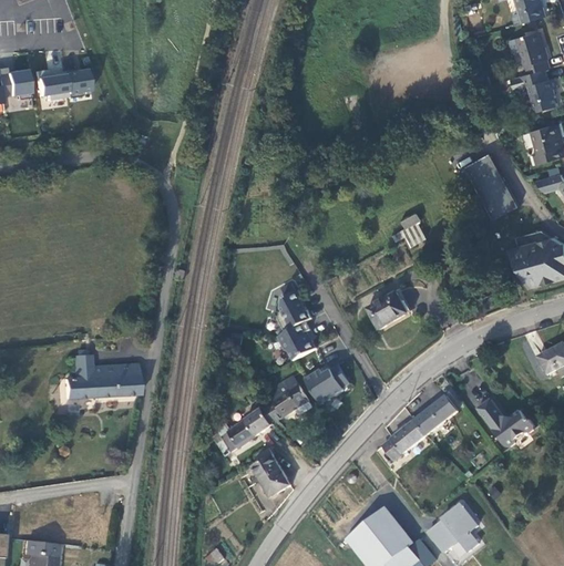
[(513,0),(520,21),(543,14),(539,0),(500,0),(513,0)]
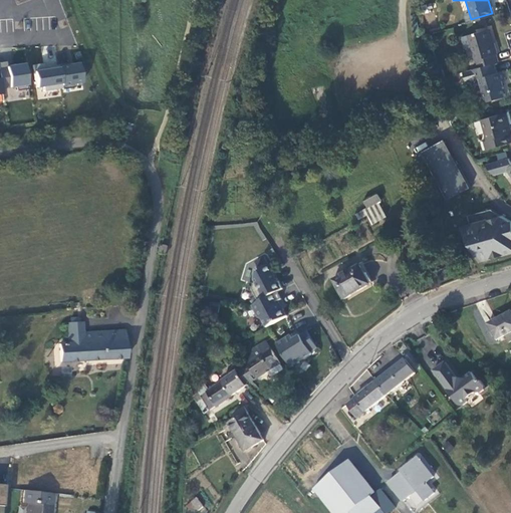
[(475,58),(477,65),(492,61),(496,60),(494,53),(495,53),(493,46),(492,42),(490,43),(486,29),(467,34),(470,45),(474,59),(475,58)]
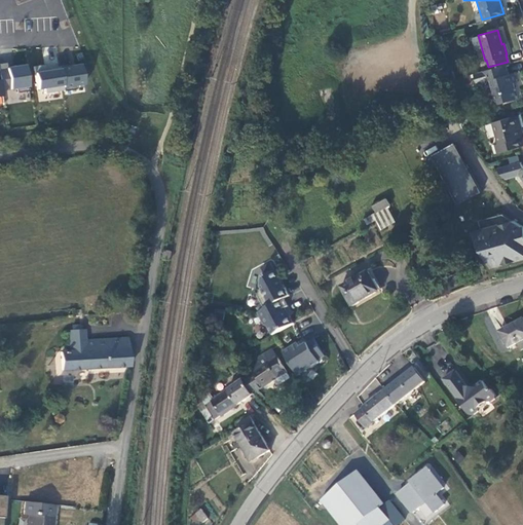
[(481,46),(478,35),(471,37),(474,48),(481,46)]
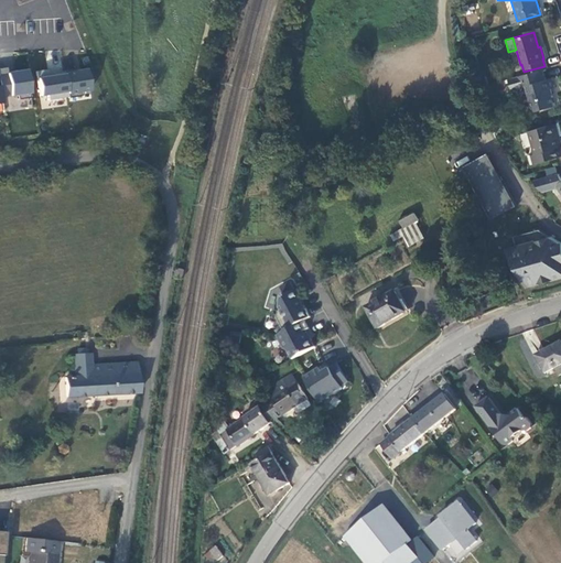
[(14,98),(28,97),(22,67),(12,69),(12,73),(4,74),(3,66),(0,66),(0,96),(13,94),(14,98)]
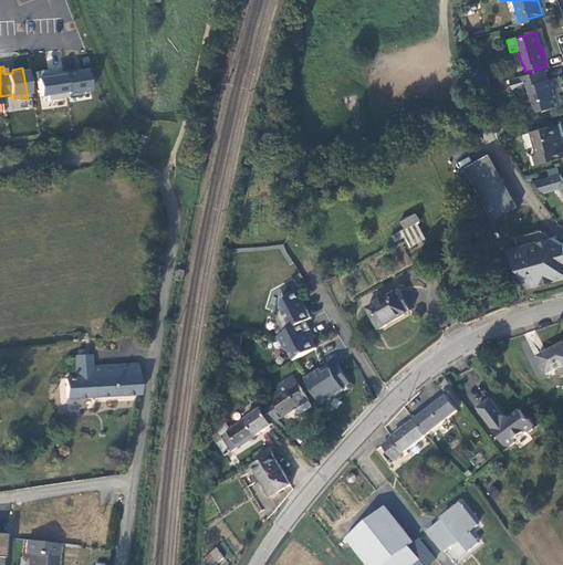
[(74,71),(73,67),(61,70),(61,71),(65,96),(65,97),(77,96),(76,91),(86,90),(84,69),(74,71)]
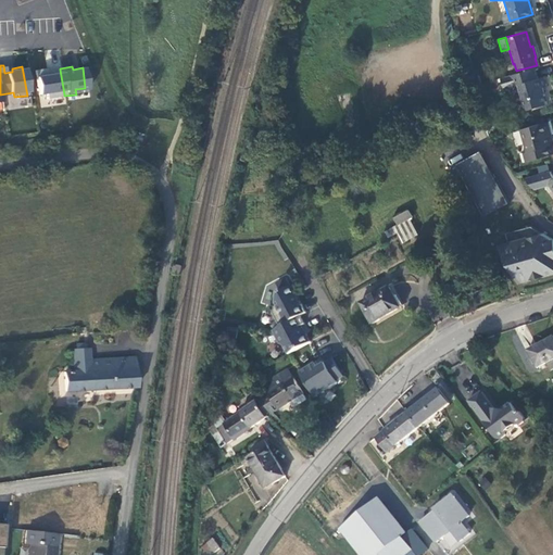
[(537,77),(532,66),(516,71),(507,73),(500,75),(503,88),(511,86),(517,84),(525,109),(545,103),(541,87),(545,86),(544,80),(543,76),(537,77)]
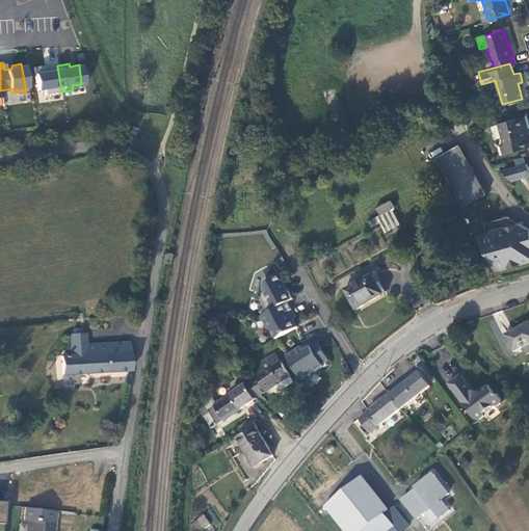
[(61,90),(57,67),(47,68),(48,71),(43,72),(42,64),(31,67),(34,89),(42,88),(43,94),(61,90)]
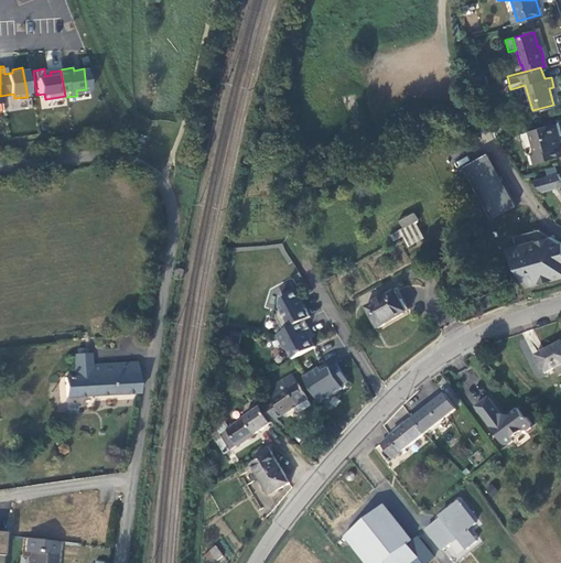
[(557,122),(549,125),(552,137),(557,136),(560,134),(559,129),(557,122)]
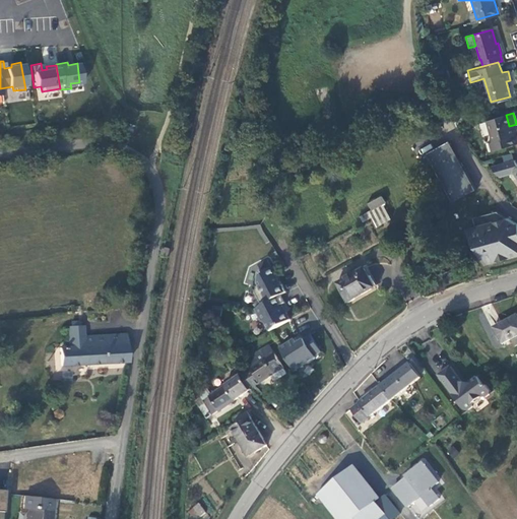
[(491,150),(516,142),(516,139),(513,125),(509,126),(506,115),(486,120),(492,141),(489,142),(491,150)]
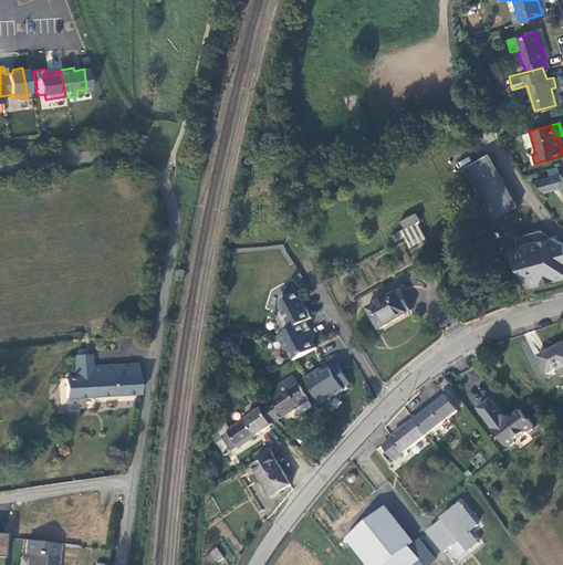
[(487,153),(462,166),(492,218),(517,205),(487,153)]
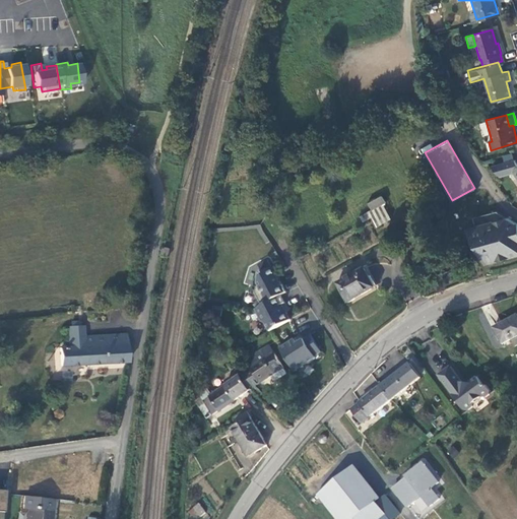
[(516,178),(516,158),(491,166),(498,176),(513,172),(516,178)]
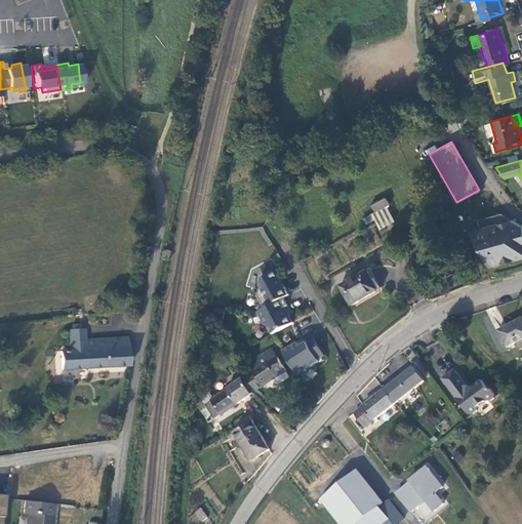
[(382,196),(369,203),(373,210),(384,204),(387,203),(382,196)]
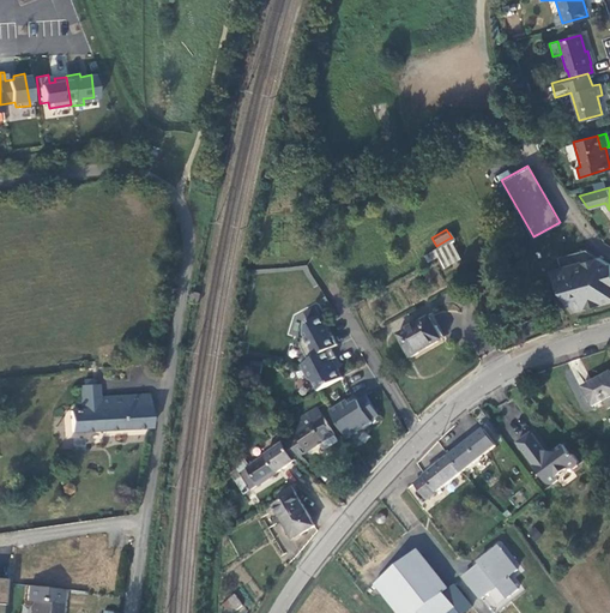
[(448,239),(436,246),(422,254),(427,262),(436,256),(442,266),(459,257),(448,239)]
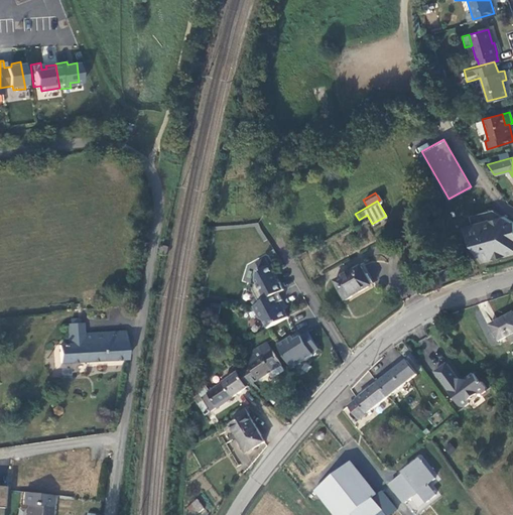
[(468,215),(471,224),(501,216),(491,209),(468,215)]
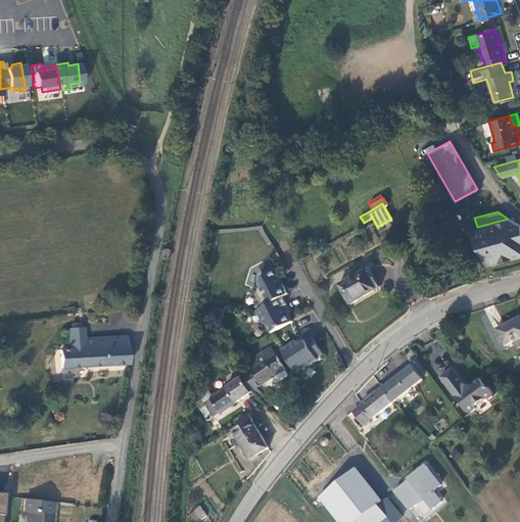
[(478,246),(487,264),(519,254),(519,238),(518,230),(519,229),(519,225),(508,219),(477,227),(468,229),(475,241),(482,239),(483,245),(478,246)]
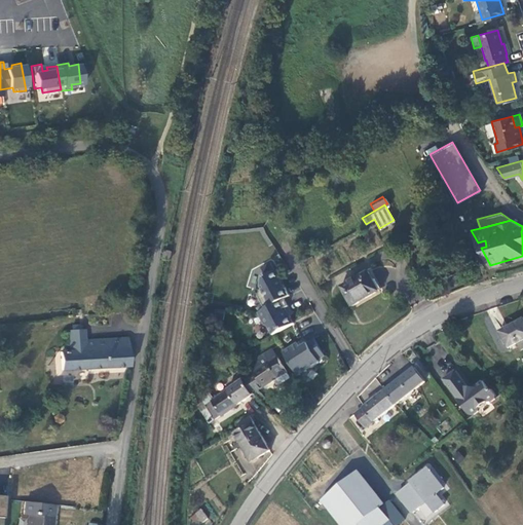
[(272,269),(268,262),(260,266),(264,273),(272,269)]
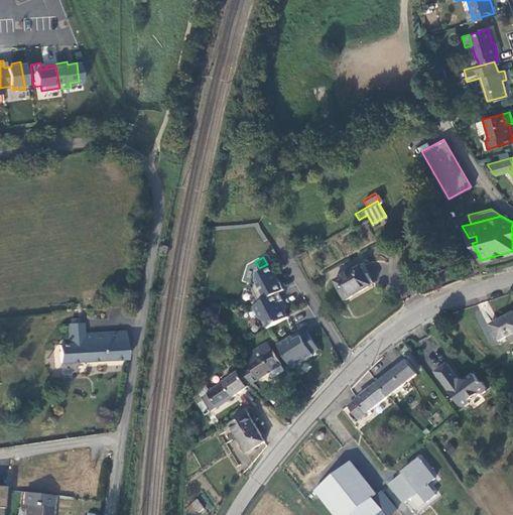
[(275,283),(272,275),(273,273),(267,264),(259,268),(255,270),(253,279),(254,283),(253,284),(251,289),(257,302),(271,295),(276,292),(282,289),(278,281),(275,283)]
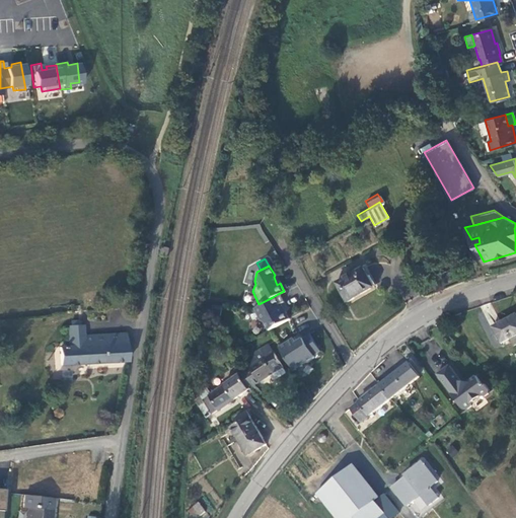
[(345,301),(372,287),(371,286),(366,277),(361,268),(334,283),(345,301)]
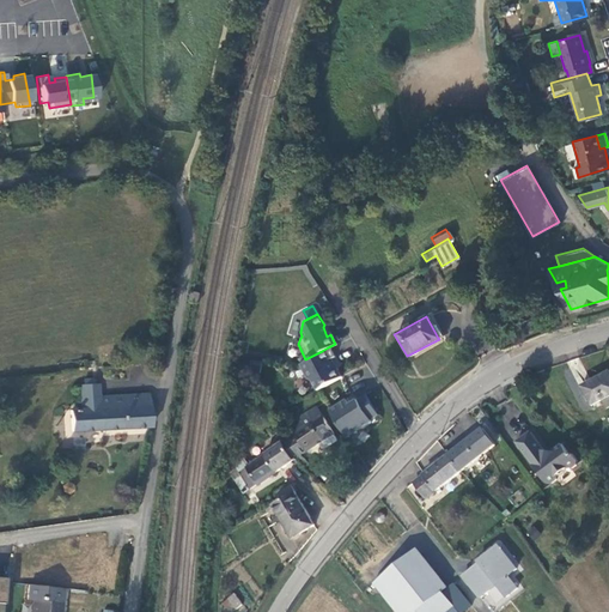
[(437,325),(432,327),(438,338),(443,335),(437,325)]
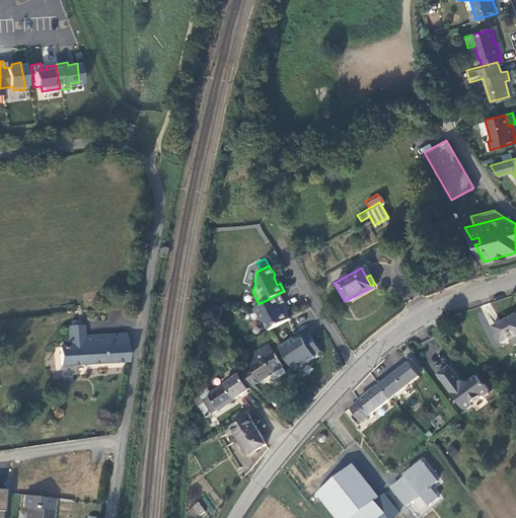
[(282,302),(278,294),(273,297),(281,312),(284,311),(279,303),(282,302)]
